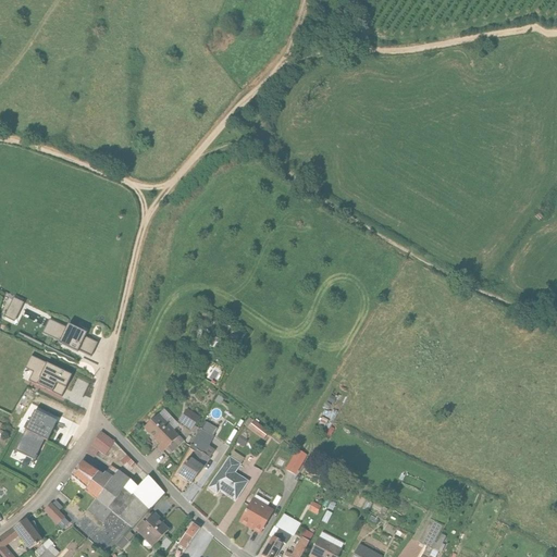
[(327,5),(321,17),(327,21),(333,8),(327,5)]
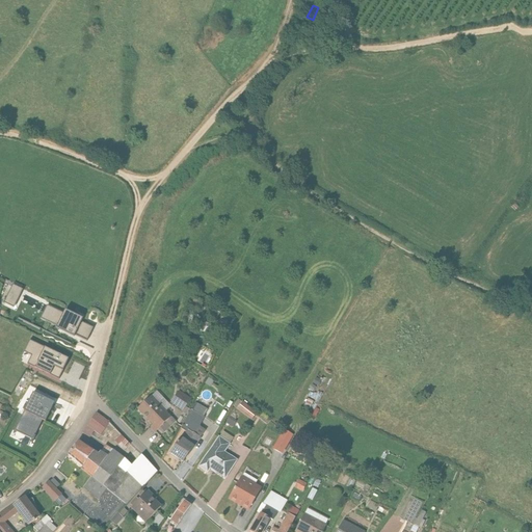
[(12,285),(3,303),(14,309),(23,290),(12,285)]
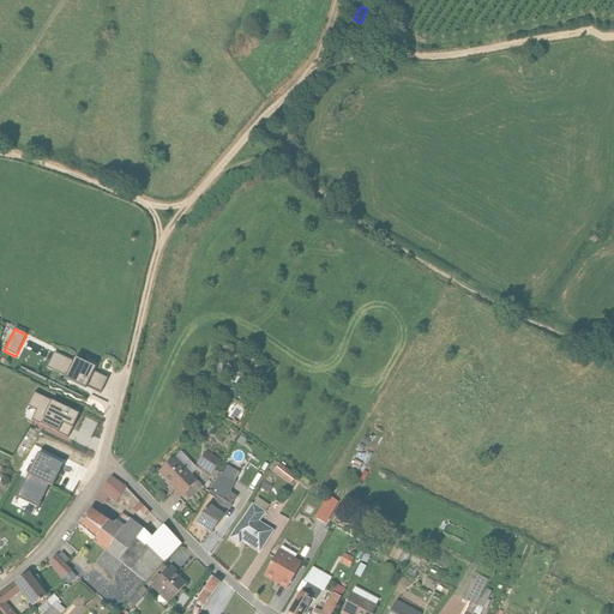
[(220,347),(217,350),(222,353),(220,356),(222,357),(221,359),(227,362),(227,361),(233,363),(240,351),(227,343),(224,348),(220,347)]
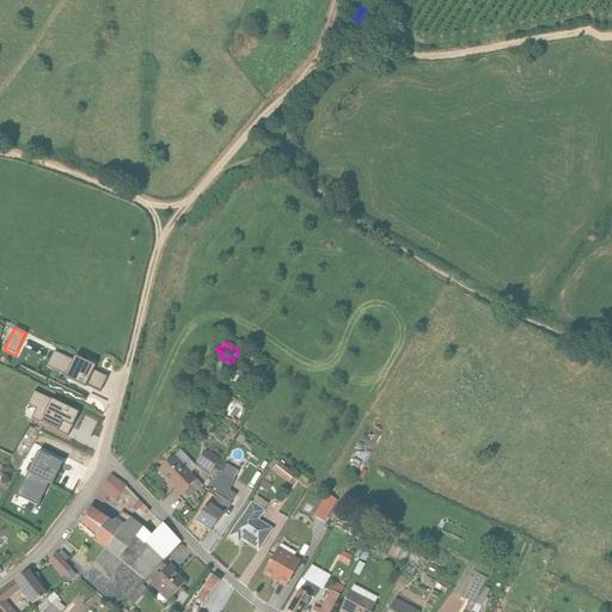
[(93,371),(72,360),(53,350),(46,366),(65,375),(86,386),(99,393),(106,378),(93,371)]
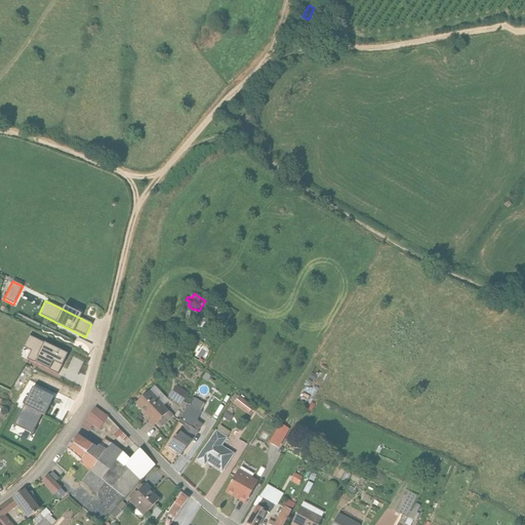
[(213,304),(208,313),(213,316),(218,307),(213,304)]
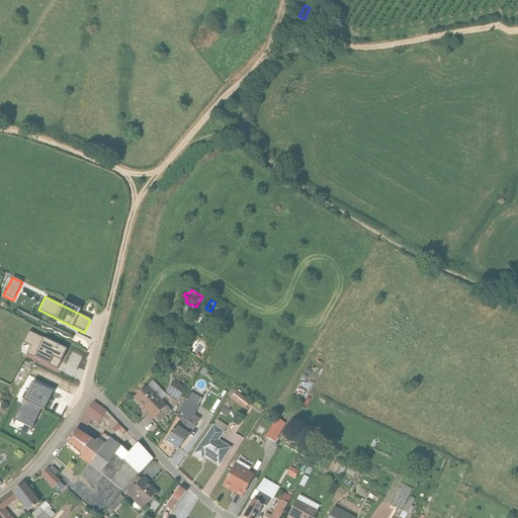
[(180,308),(178,313),(185,317),(190,308),(183,304),(181,309),(180,308)]
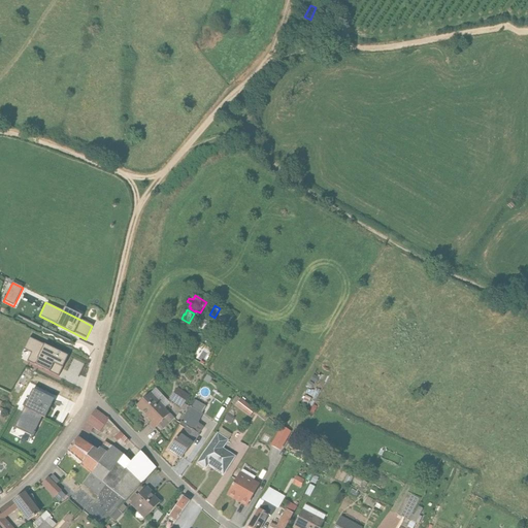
[(220,316),(212,327),(219,331),(225,320),(220,316)]
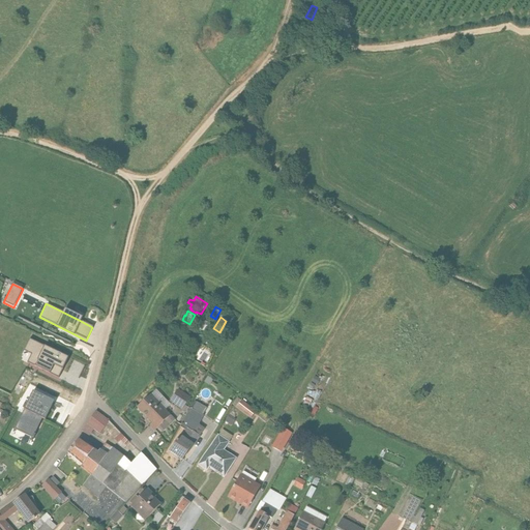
[(61,356),(62,355),(29,339),(24,351),(31,354),(27,363),(58,378),(66,361),(55,355),(56,353),(61,356)]
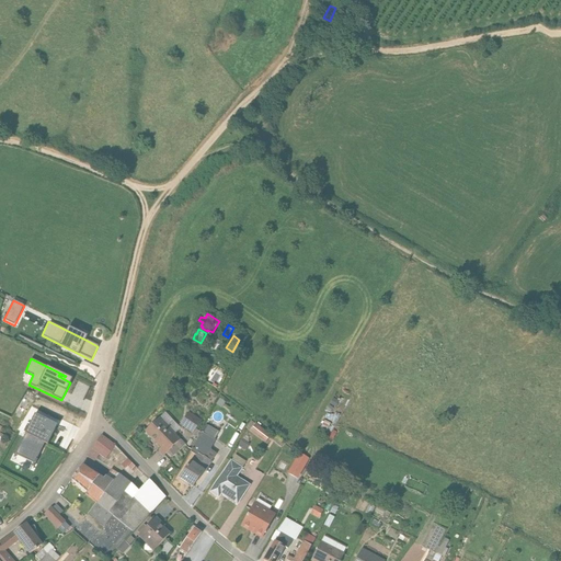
[(328,414),(324,421),(328,422),(330,416),(336,420),(341,414),(347,401),(342,398),(339,403),(336,402),(338,400),(334,398),(333,400),(332,400),(329,405),(333,408),(332,409),(329,407),(325,412),(329,414),(329,415),(328,414)]
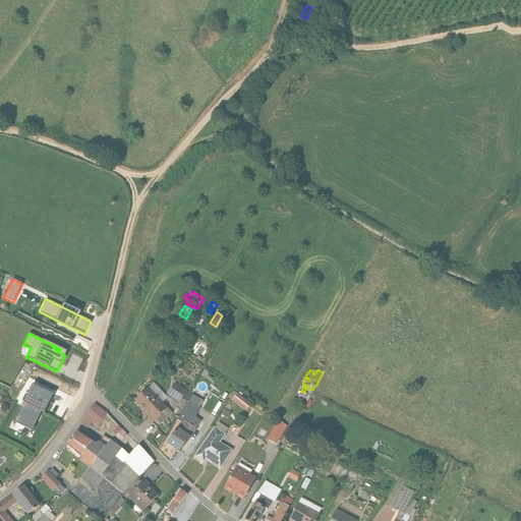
[(174,383),(167,395),(178,403),(177,404),(181,406),(185,401),(181,399),(186,391),(174,383)]
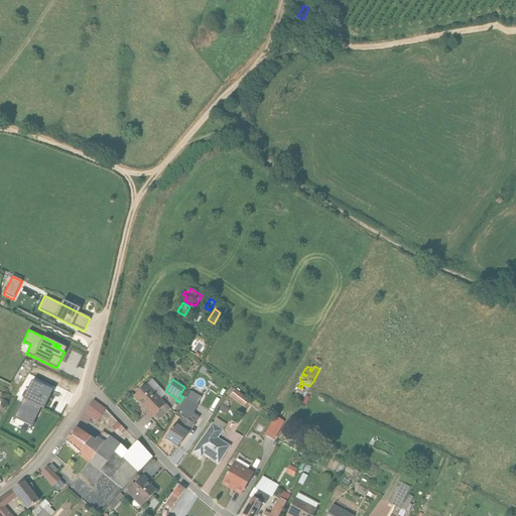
[(146,384),(160,399),(165,394),(151,380),(146,384)]
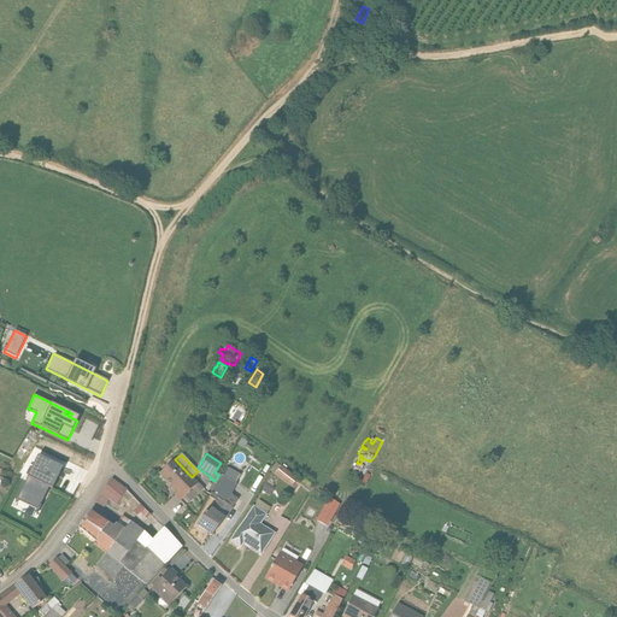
[(48,488),(59,466),(37,456),(16,500),(28,505),(31,497),(42,501),(48,488)]
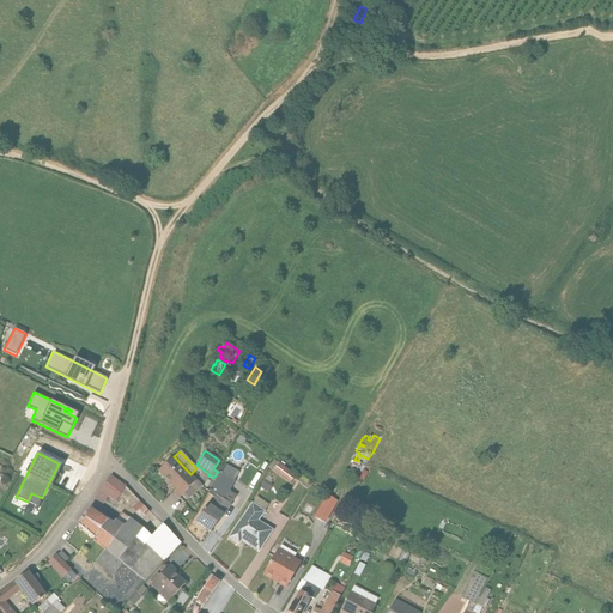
[(190,474),(174,456),(158,471),(176,490),(173,492),(178,498),(182,495),(196,481),(190,474)]
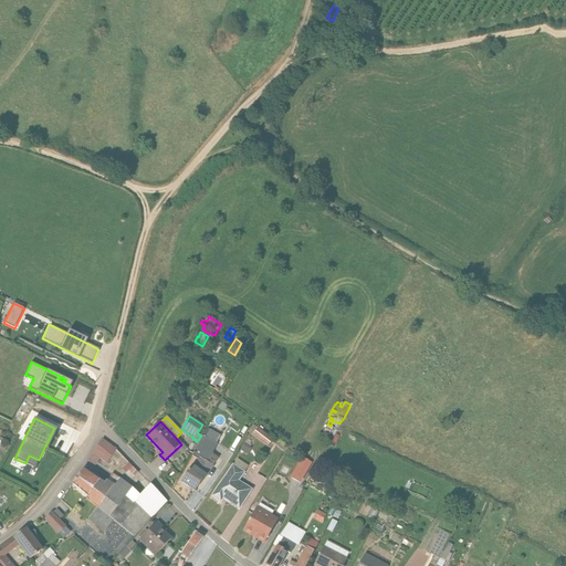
[(253,426),(248,432),(268,448),(272,442),(283,453),(286,449),(274,438),(272,440),(253,426)]
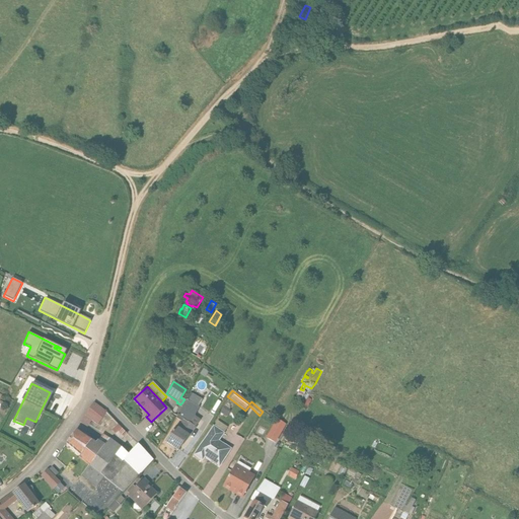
[(300,390),(295,398),(301,401),(305,393),(300,390)]
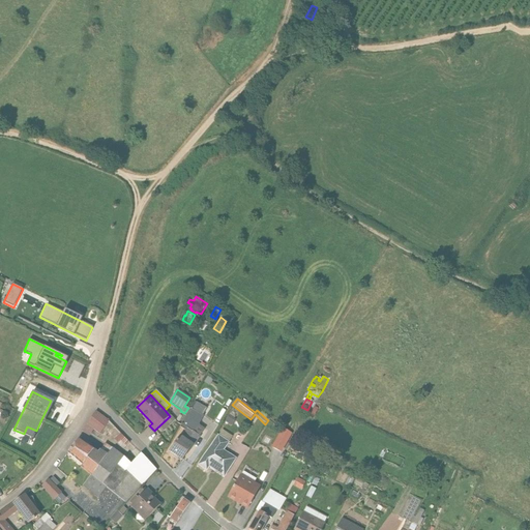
[(194,432),(199,424),(203,416),(189,408),(179,427),(184,430),(169,452),(181,462),(199,436),(194,432)]
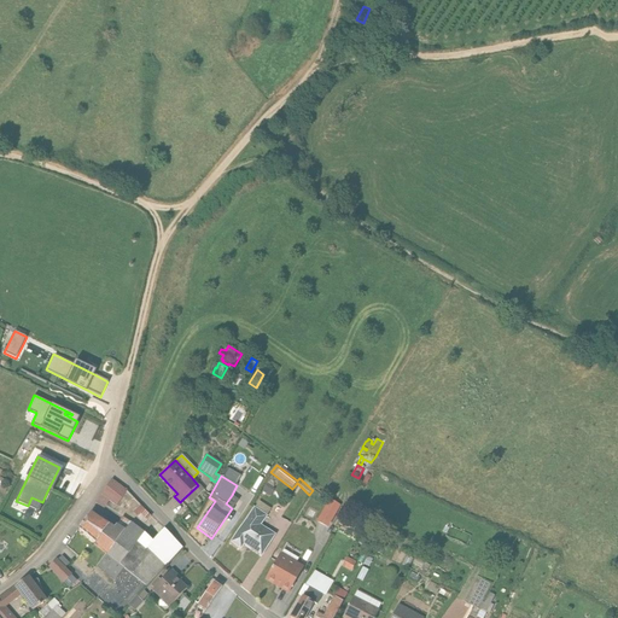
[(111,479),(95,503),(104,508),(109,501),(115,507),(126,490),(111,479)]
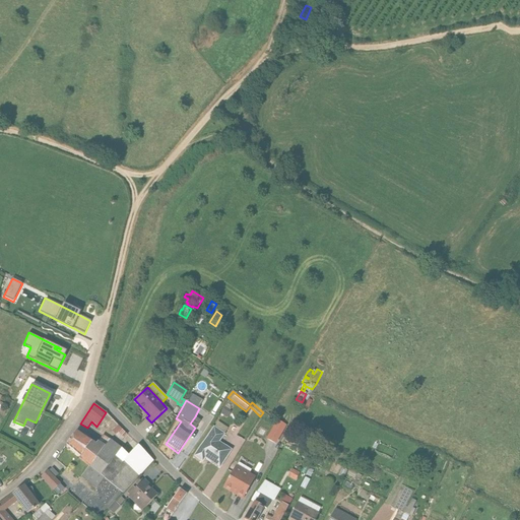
[(224,407),(220,414),(226,418),(231,412),(224,407)]
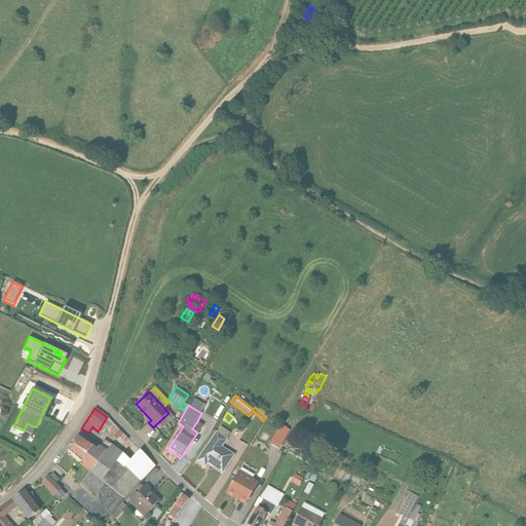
[(168,413),(156,424),(161,429),(174,417),(168,413)]
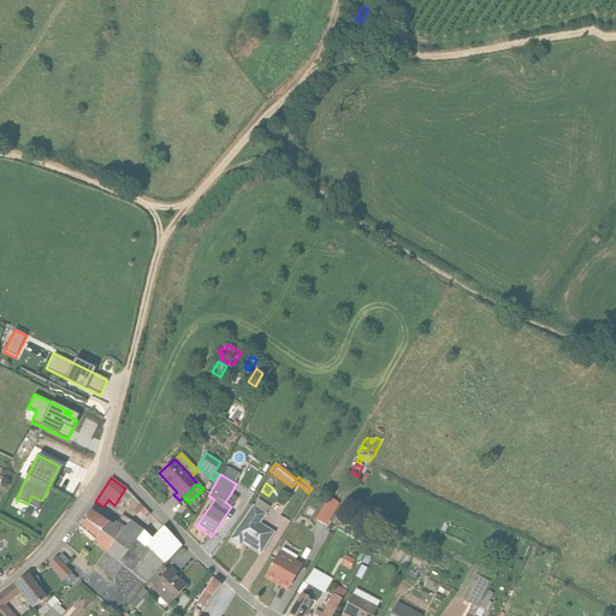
[(225,502),(231,507),(237,498),(231,493),(225,502)]
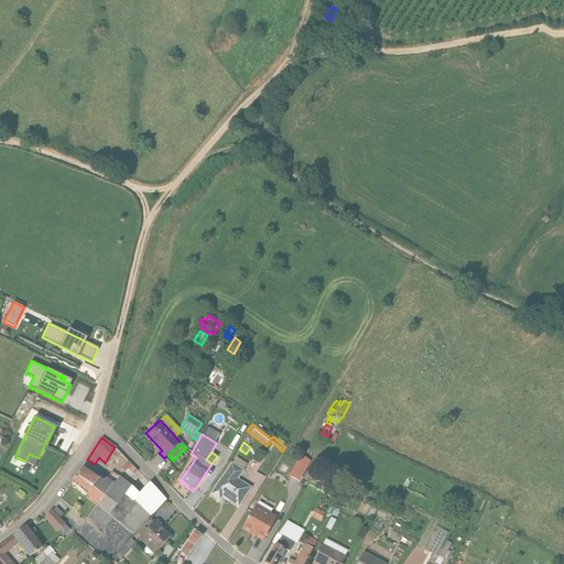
[(29,454),(25,462),(34,466),(34,465),(35,462),(36,462),(39,458),(29,454)]
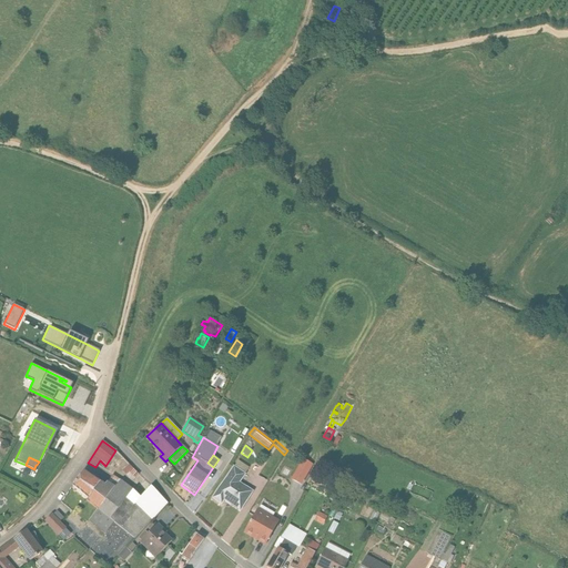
[(225,498),(242,509),(253,493),(240,484),(245,475),(245,474),(249,468),(237,460),(212,499),(221,505),(223,501),(225,498)]
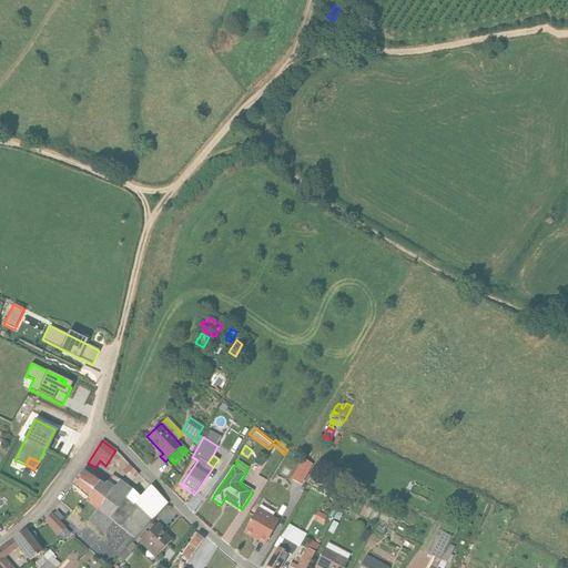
[(302,460),(291,480),(301,487),(313,466),(302,460)]
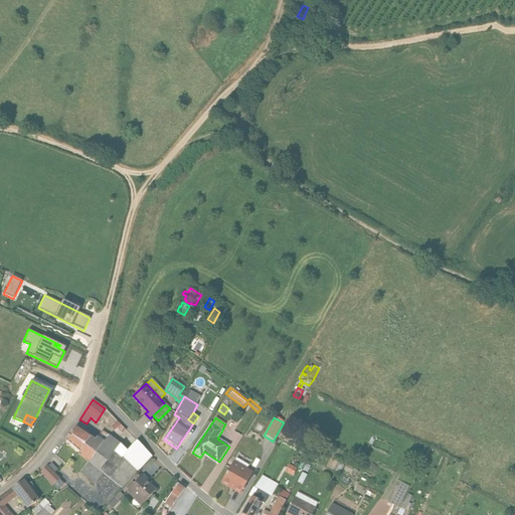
[(117,421),(111,426),(119,437),(126,431),(117,421)]
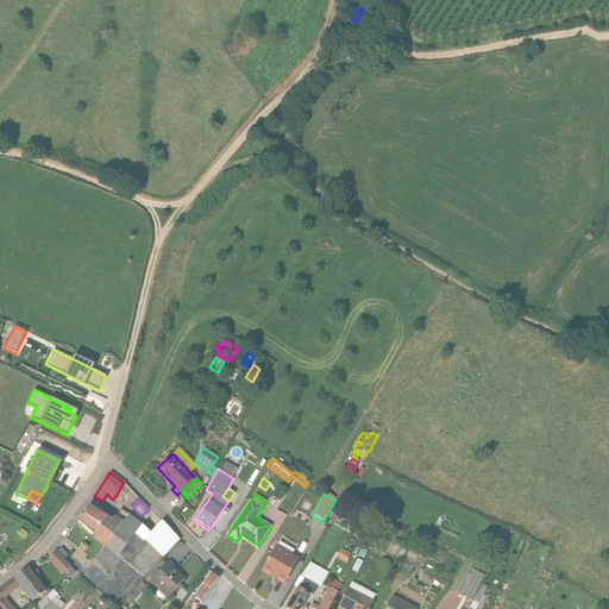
[(123,523),(114,518),(112,521),(88,504),(77,521),(95,533),(92,538),(104,547),(94,559),(112,573),(121,562),(144,578),(163,559),(144,542),(144,544),(135,535),(142,527),(129,515),(123,523)]
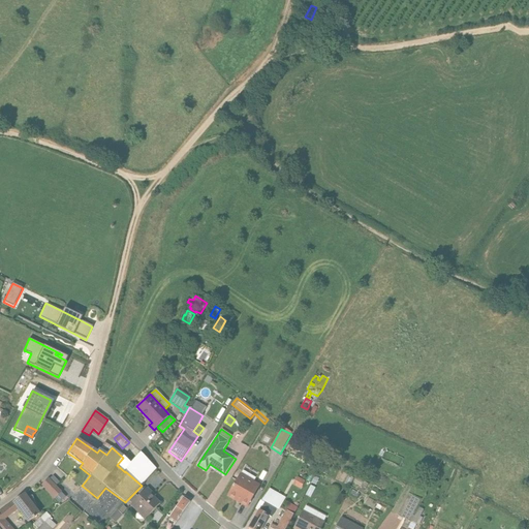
[(106,455),(112,447),(104,442),(99,449),(106,455)]
